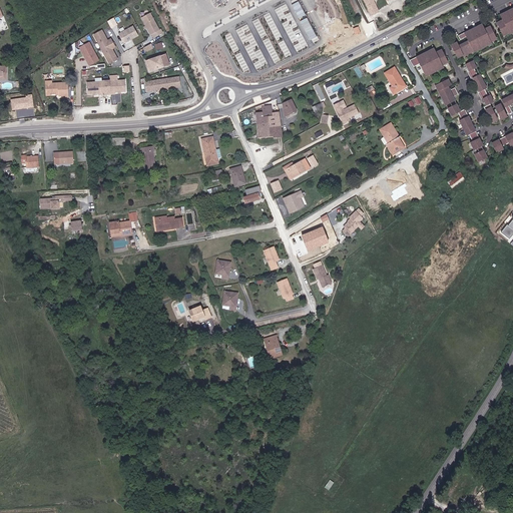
[(364,0),(372,16),(381,12),(376,1),(378,0),(364,0)]
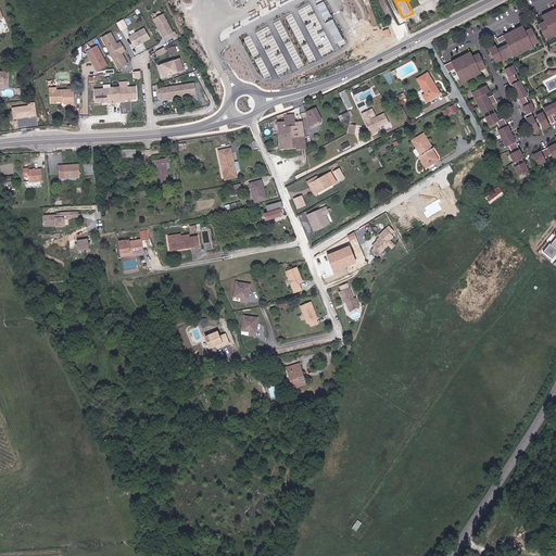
[(555,10),(553,12),(544,16),(547,23),(541,26),(545,35),(547,37),(553,35),(555,37),(555,36),(555,10)]
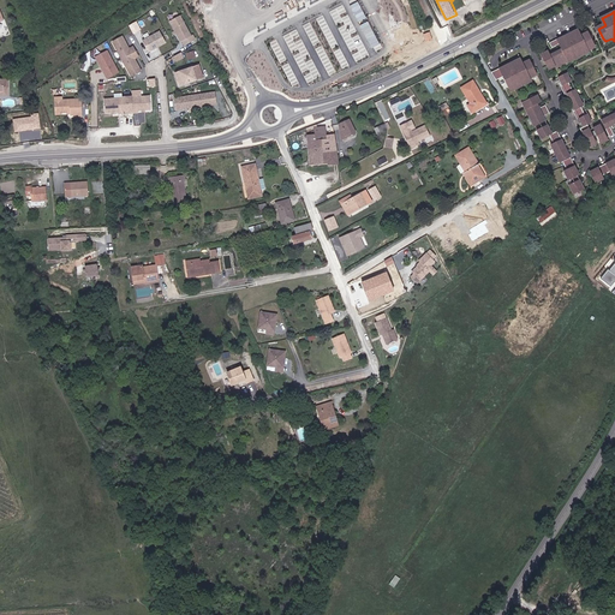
[(180,16),(169,22),(179,42),(191,36),(180,16)]
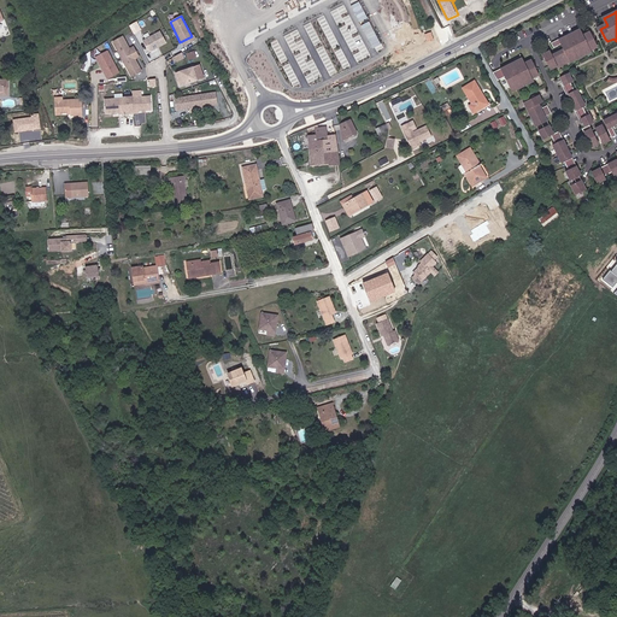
[(574,34),(559,40),(552,45),(554,51),(563,47),(565,51),(553,58),(551,52),(542,57),(548,68),(550,70),(559,65),(559,68),(573,60),(573,63),(594,52),(593,48),(600,45),(598,42),(593,33),(587,36),(582,29),(574,34)]
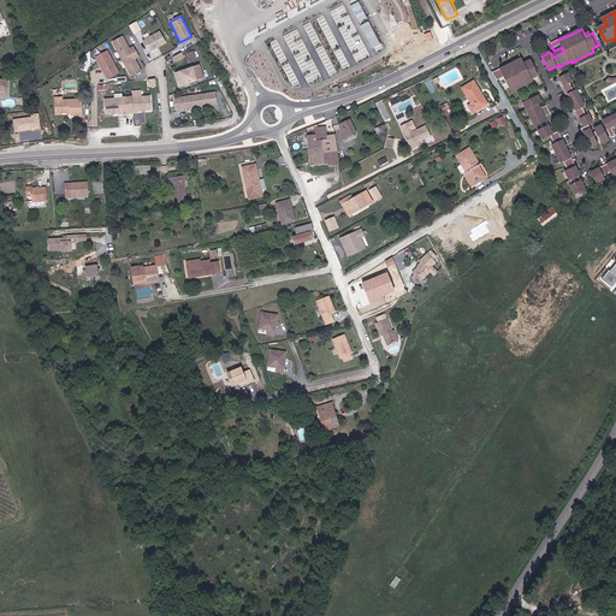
[(160,30),(143,40),(149,52),(167,43),(160,30)]
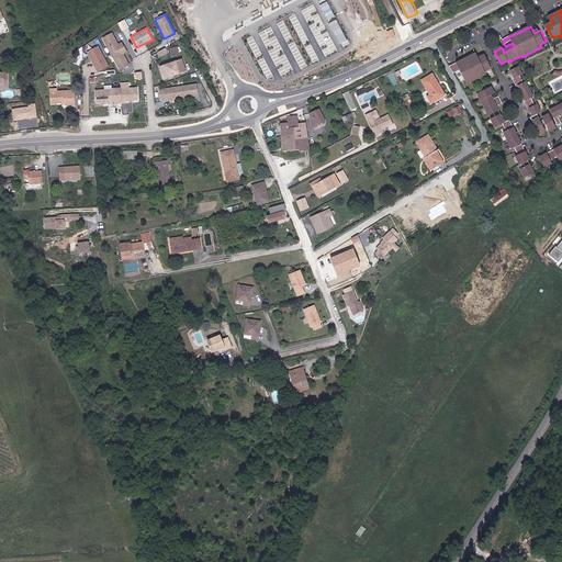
[(112,32),(101,38),(120,71),(131,65),(124,54),(127,52),(122,42),(119,43),(112,32)]
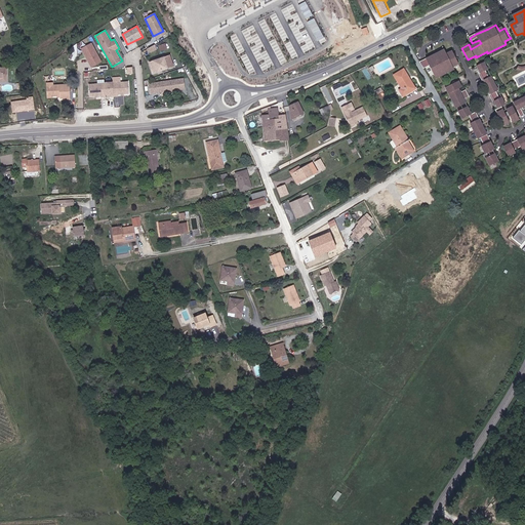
[(76,43),(78,48),(90,43),(88,38),(76,43)]
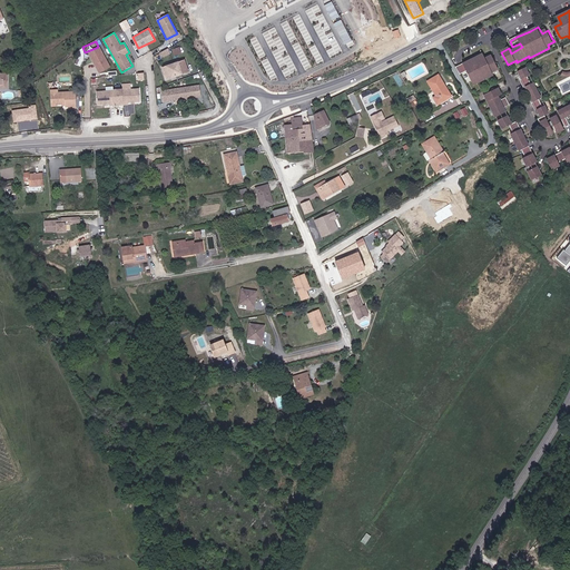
[(100,48),(89,56),(101,75),(112,67),(100,48)]
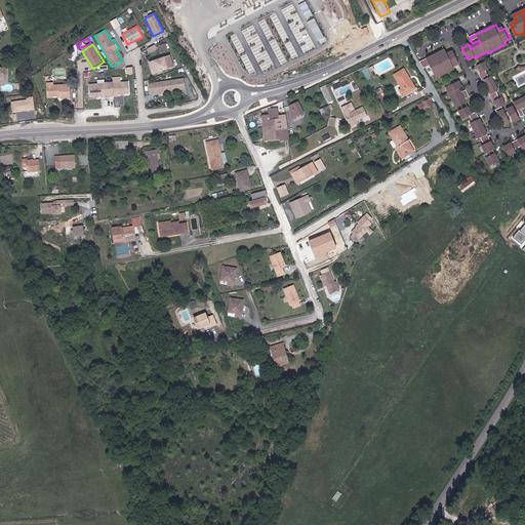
[(156,44),(149,47),(151,52),(158,49),(156,44)]
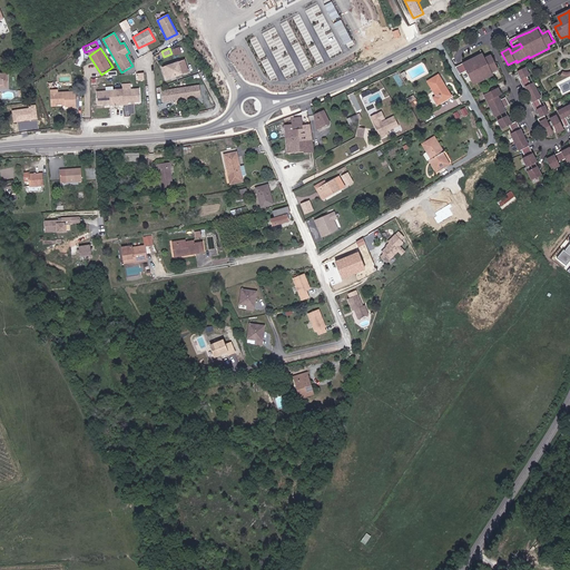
[(494,72),(501,69),(499,67),(493,56),(488,59),(485,56),(484,53),(473,60),(457,68),(461,76),(469,71),(473,80),(477,86),(487,81),(497,76),(494,72)]
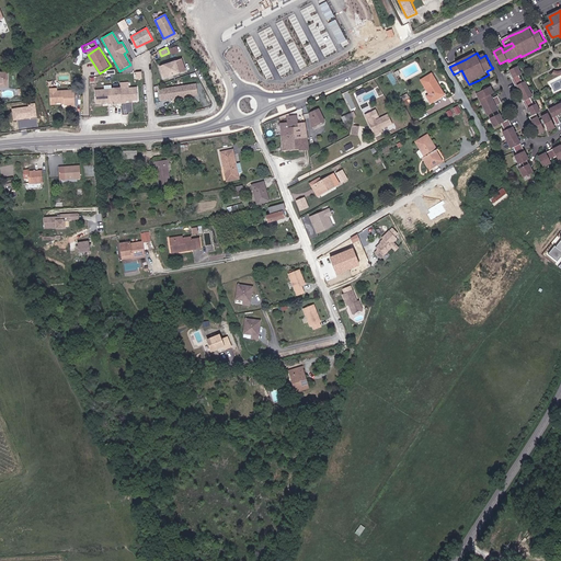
[(162,65),(163,66),(159,67),(162,78),(167,77),(172,75),(173,78),(179,76),(178,73),(185,71),(181,59),(174,61),(162,65)]
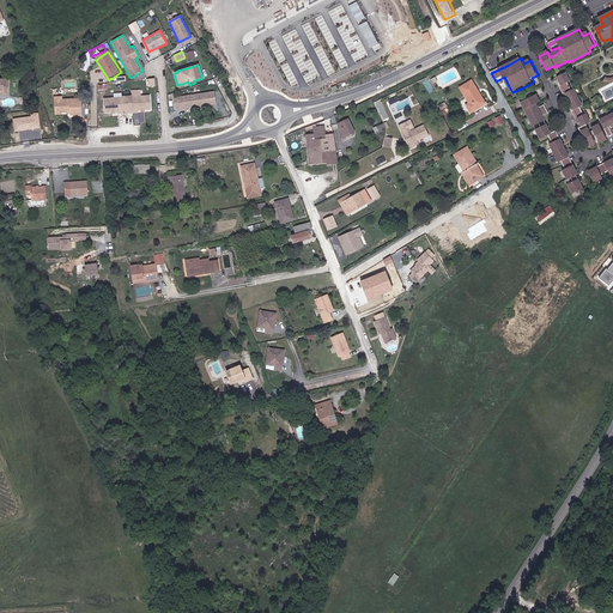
[(582,127),(589,140),(592,145),(600,140),(598,137),(590,121),(595,120),(590,110),(587,111),(584,104),(587,103),(578,86),(575,87),(571,80),(574,78),(570,70),(560,74),(563,79),(560,82),(568,97),(571,95),(576,104),(572,107),(580,121),(583,119),(586,125),(582,127)]
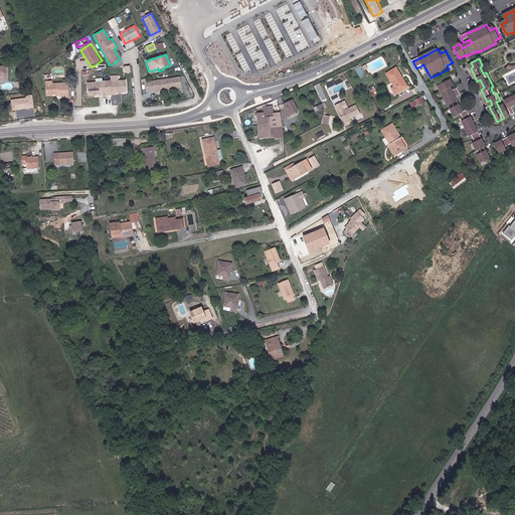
[(0,78),(7,79),(8,67),(0,65),(0,78)]
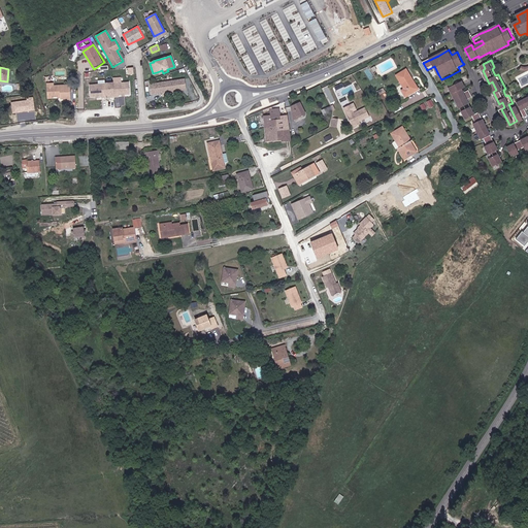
[(406,70),(396,75),(404,89),(402,90),(406,97),(417,91),(414,85),(415,84),(406,70)]
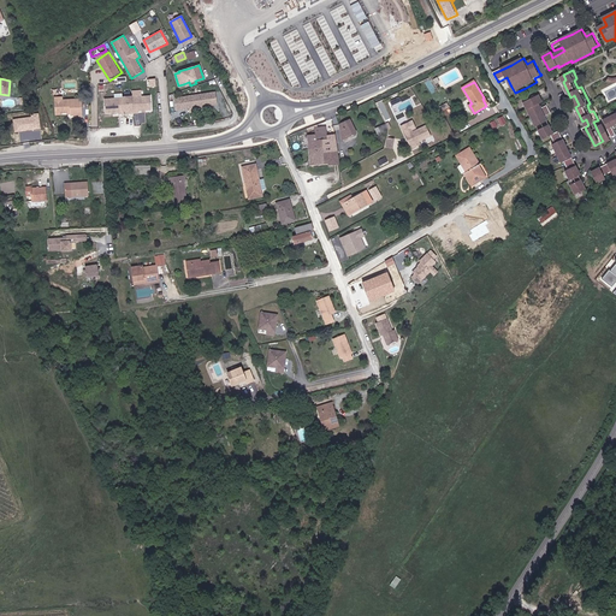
[(123,99),(105,100),(106,113),(119,112),(119,114),(124,114),(124,112),(129,112),(129,114),(138,113),(138,111),(152,110),(150,96),(141,98),(141,90),(132,90),(134,96),(123,98),(123,99)]
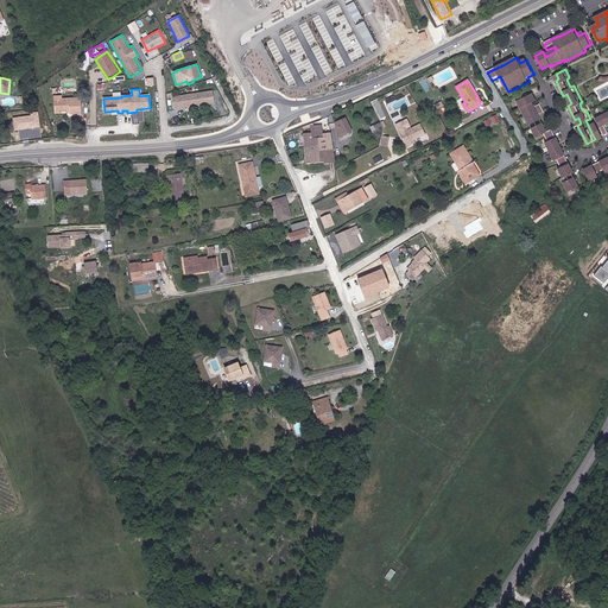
[(213,90),(171,96),(173,109),(214,103),(213,90)]
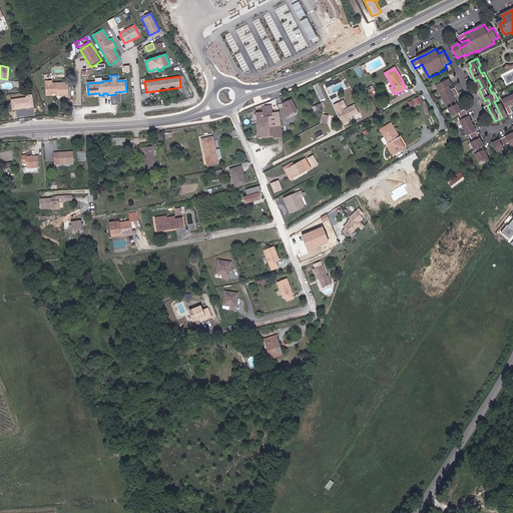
[(437,85),(440,91),(448,106),(455,102),(458,100),(456,96),(461,94),(457,87),(453,90),(451,86),(454,84),(450,78),(443,82),(441,83),(437,85)]
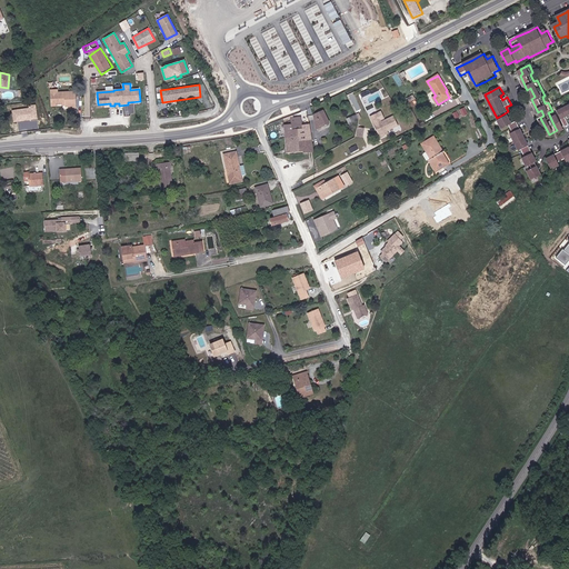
[(62,107),(66,106),(66,108),(71,108),(71,109),(77,109),(76,92),(58,93),(58,90),(51,90),(51,95),(51,106),(51,107),(58,107),(58,106),(61,106),(62,105),(62,107)]
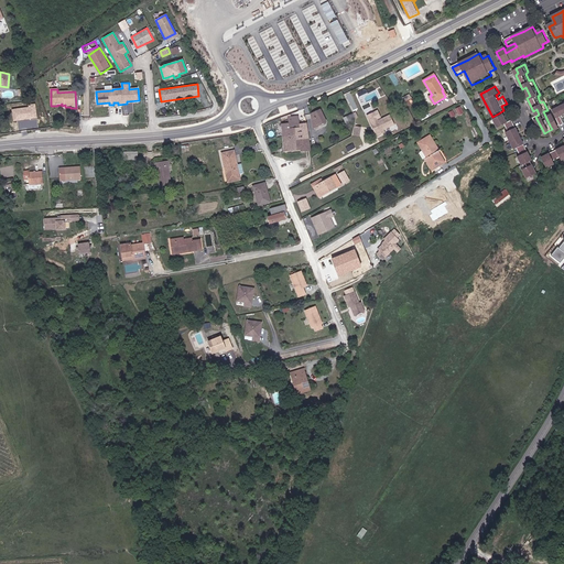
[(563,102),(554,108),(562,123),(563,121),(563,117),(562,114),(563,112),(563,111),(563,102)]
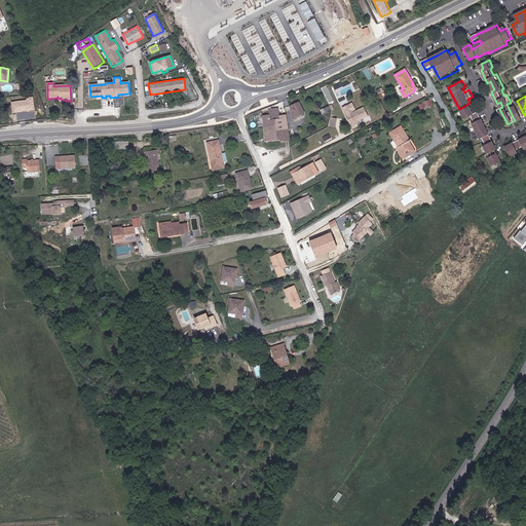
[(10,102),(12,113),(35,110),(33,99),(10,102)]
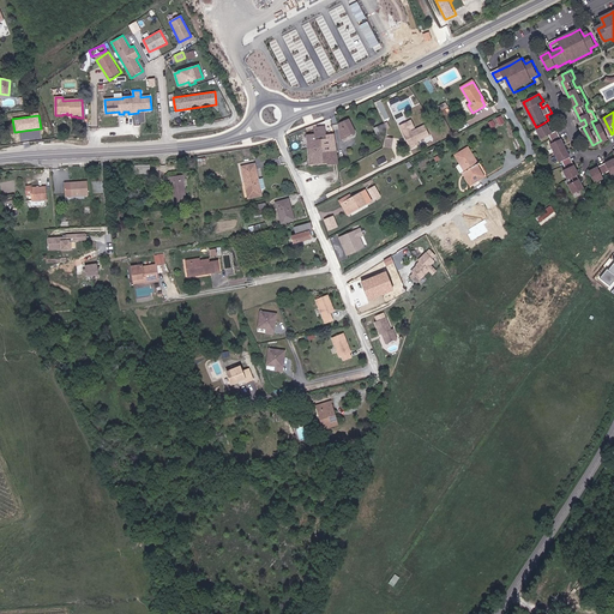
[(355,132),(349,119),(339,124),(342,139),(355,132)]
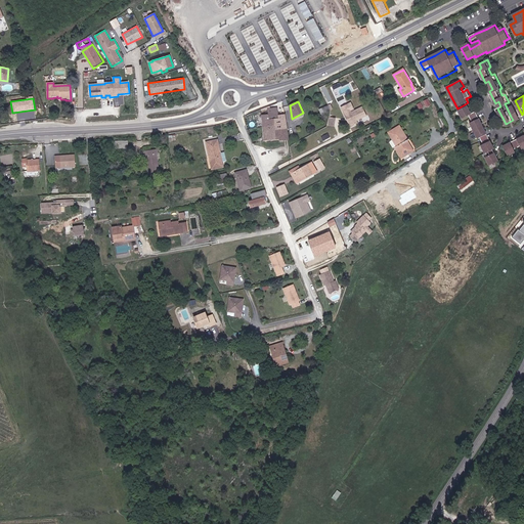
[(469,105),(460,112),(464,118),(471,114),(475,121),(471,123),(480,138),(482,137),(485,143),(482,144),(486,153),(488,151),(490,156),(486,158),(490,165),(499,160),(493,148),(496,147),(478,111),(473,113),(469,105)]
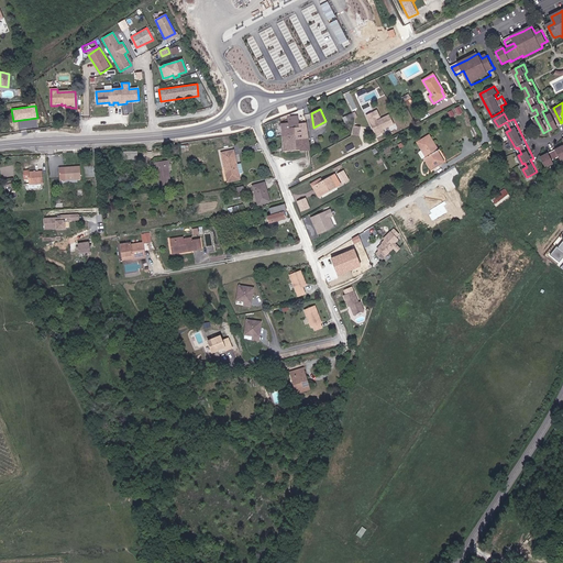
[(344,119),(346,124),(355,120),(353,114),(344,119)]
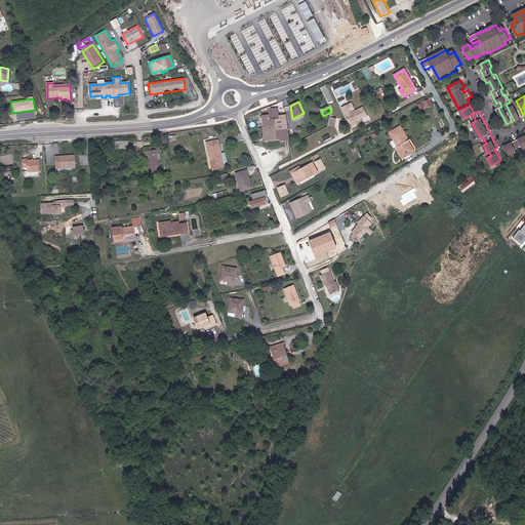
[(357,120),(363,117),(364,118),(367,116),(363,107),(347,116),(348,119),(349,119),(350,120),(349,121),(352,127),(359,123),(357,120)]
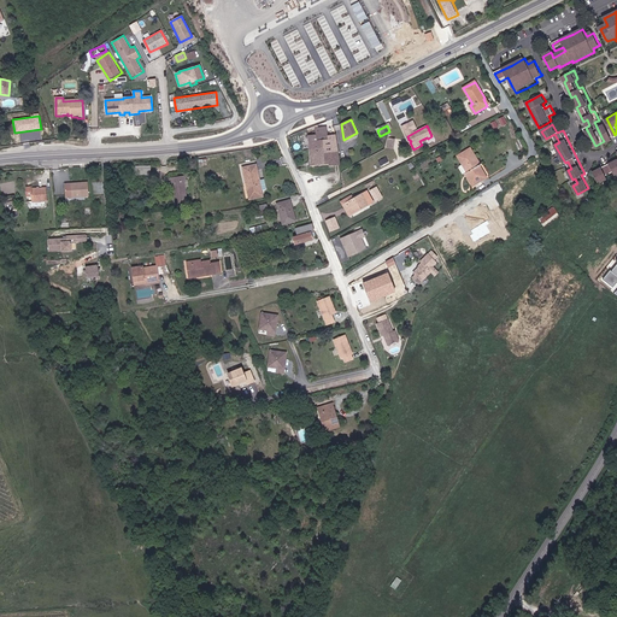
[(328,127),(317,128),(318,142),(324,142),(338,141),(336,134),(329,135),(328,127)]
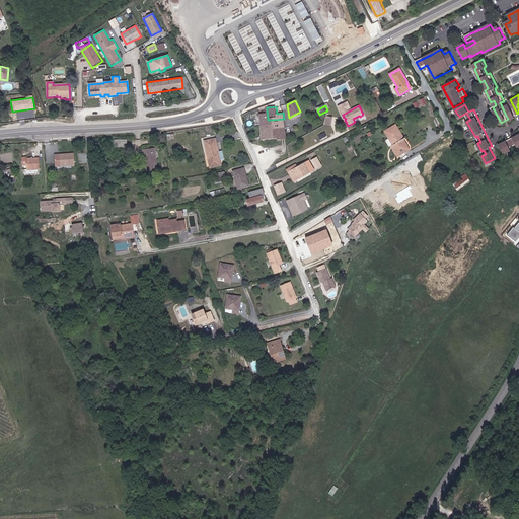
[(273,120),(268,120),(267,107),(263,108),(264,114),(260,114),(261,126),(269,125),(270,126),(274,126),(273,120)]
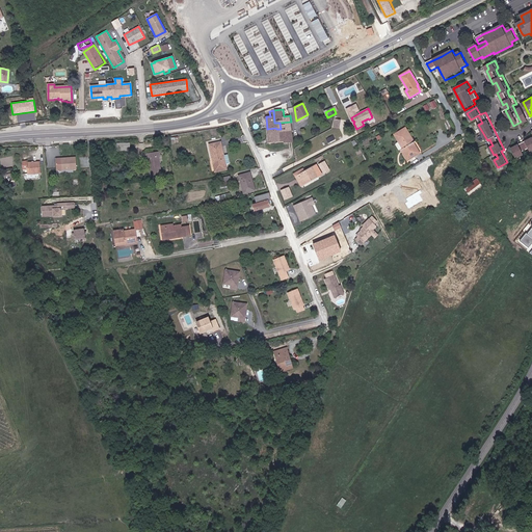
[(283,131),(292,131),(291,122),(280,123),(281,129),(281,132),(283,131)]
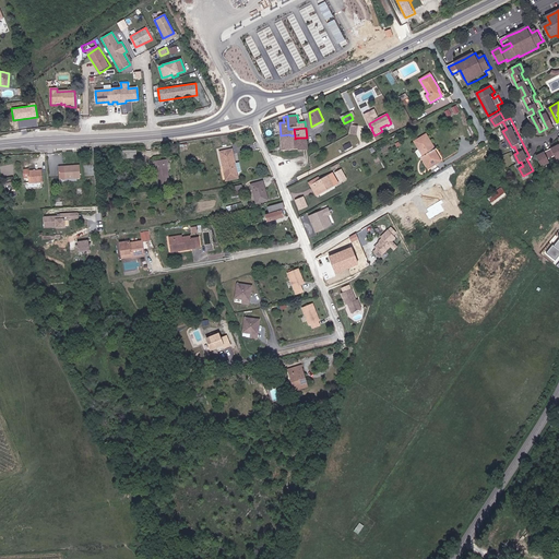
[(281,135),(283,151),(298,149),(297,138),(295,139),(295,135),(290,135),(289,134),(281,135)]
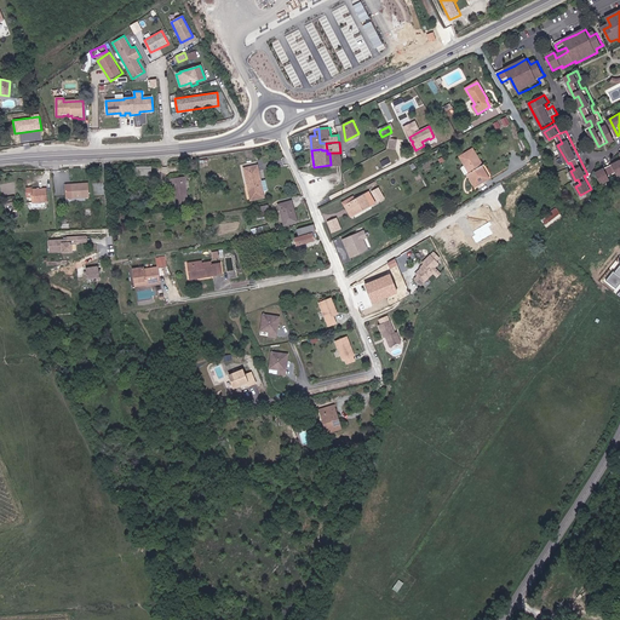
[(466,166),(477,160),(471,150),(461,156),(466,166)]
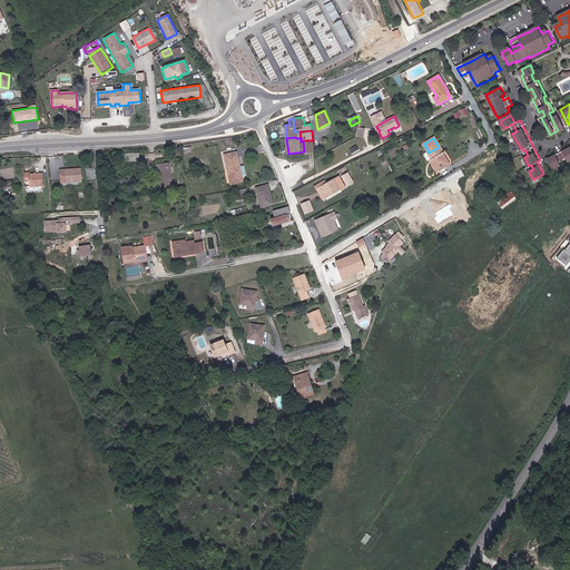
[(303,140),(304,151),(304,154),(314,151),(313,140),(303,140)]
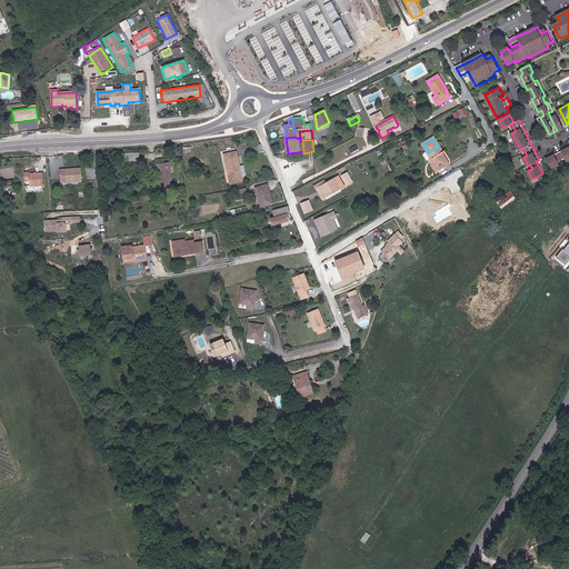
[(438,147),(428,152),(431,158),(429,159),(436,170),(448,162),(441,149),(439,150),(438,147)]
